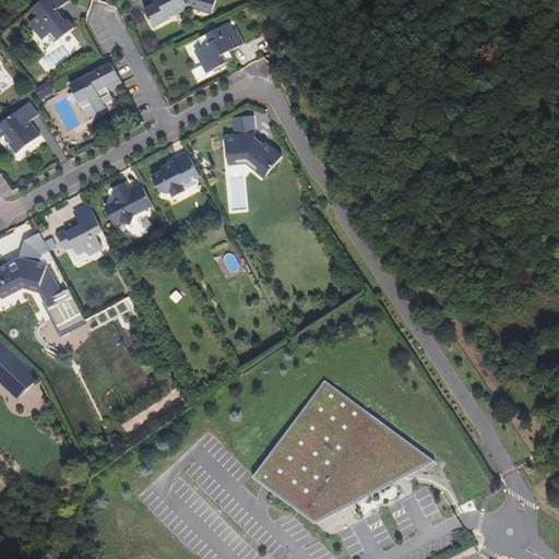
[(68,0),(44,0),(32,10),(37,18),(31,23),(44,39),(48,36),(55,44),(75,28),(68,20),(66,22),(57,11),(60,9),(69,1),(68,0)]
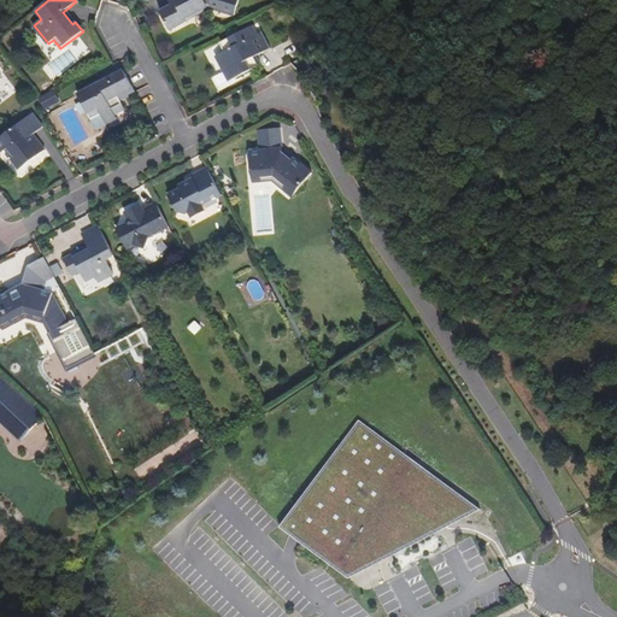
[(174,0),(176,4),(171,6),(160,12),(170,30),(187,22),(186,18),(207,7),(234,16),(239,0),(174,0)]
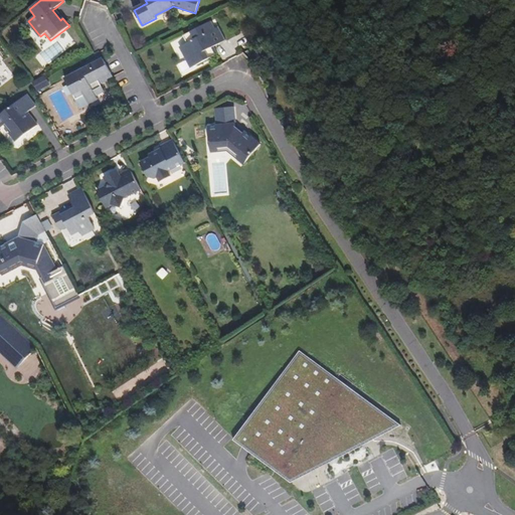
[(55,8),(52,10),(60,20),(62,18),(55,8)]
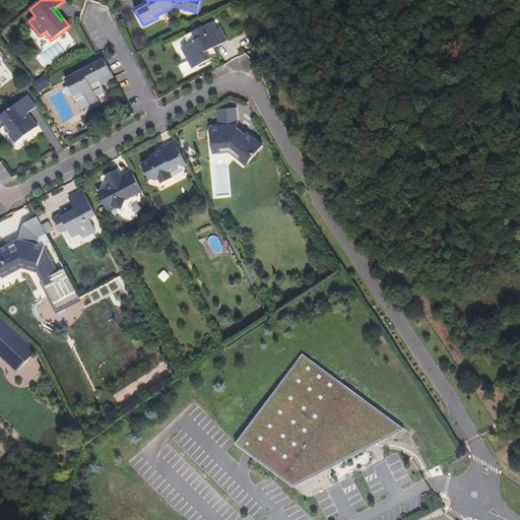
[(216,29),(212,21),(186,36),(189,44),(182,48),(193,68),(211,59),(207,52),(215,47),(228,41),(220,26),(216,29)]
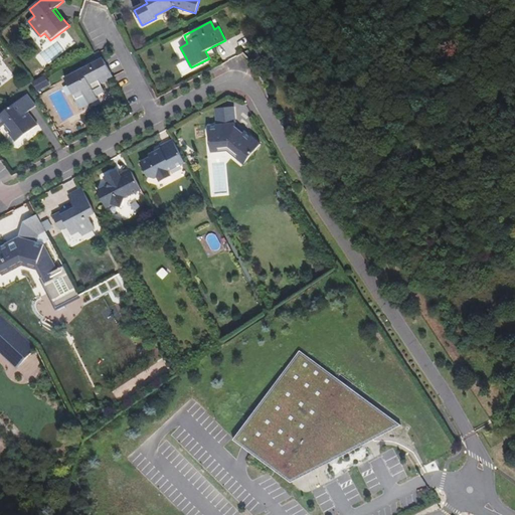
[(205,51),(209,58),(217,54),(213,46),(205,51)]
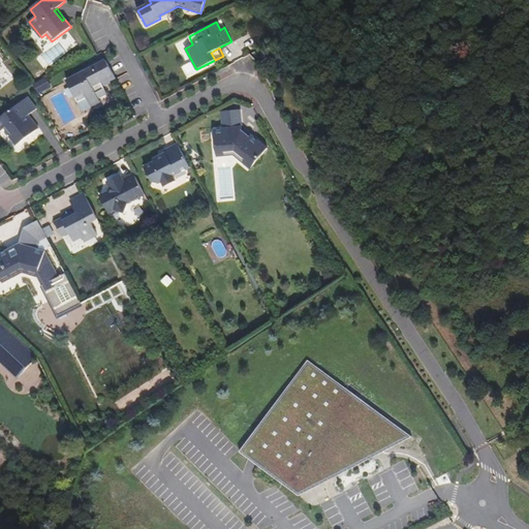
[(89,61),(93,67),(67,81),(79,102),(87,98),(91,106),(100,101),(98,98),(107,94),(103,87),(101,83),(114,75),(102,54),(101,54),(98,56),(89,61)]
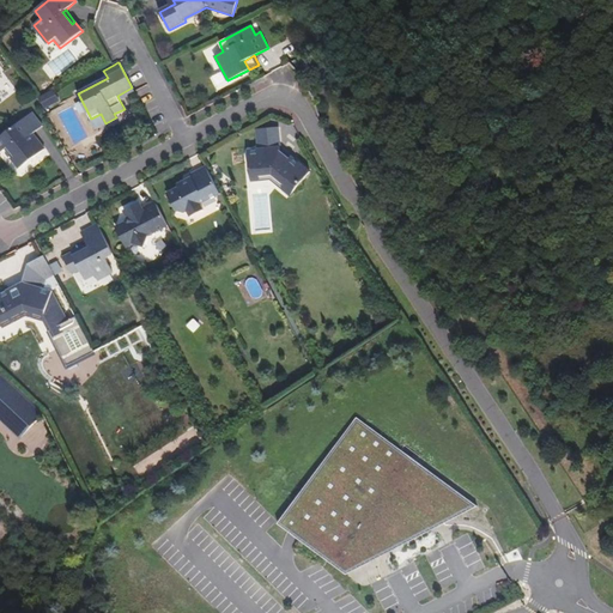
[(117,96),(120,101),(135,92),(132,87),(117,96)]
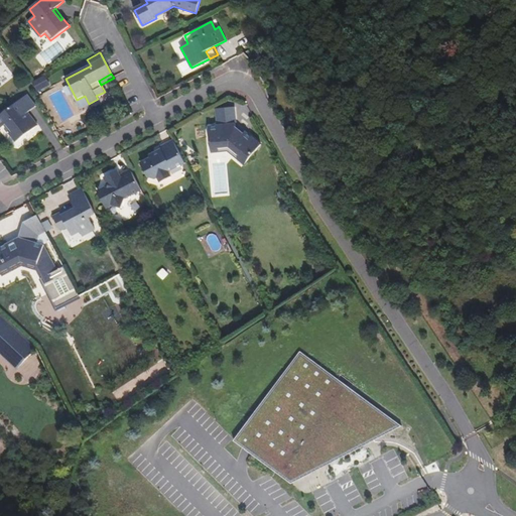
[(44,76),(32,83),(38,93),(50,86),(44,76)]
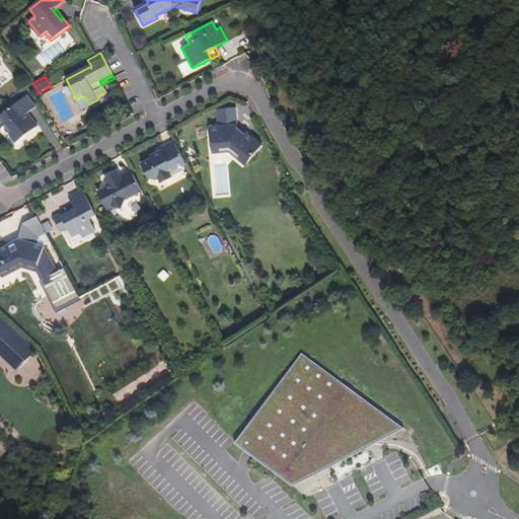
[(35,106),(27,95),(0,117),(0,125),(2,129),(4,127),(6,125),(12,133),(10,134),(16,143),(38,127),(31,118),(28,120),(25,116),(28,114),(35,106)]
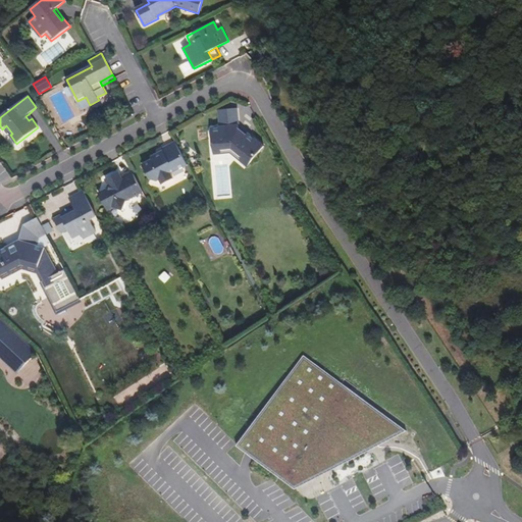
[(248,167),(264,147),(259,143),(249,134),(247,136),(240,129),(239,125),(238,108),(220,110),(221,127),(211,128),(213,151),(231,149),(235,151),(232,154),(235,156),(248,167)]
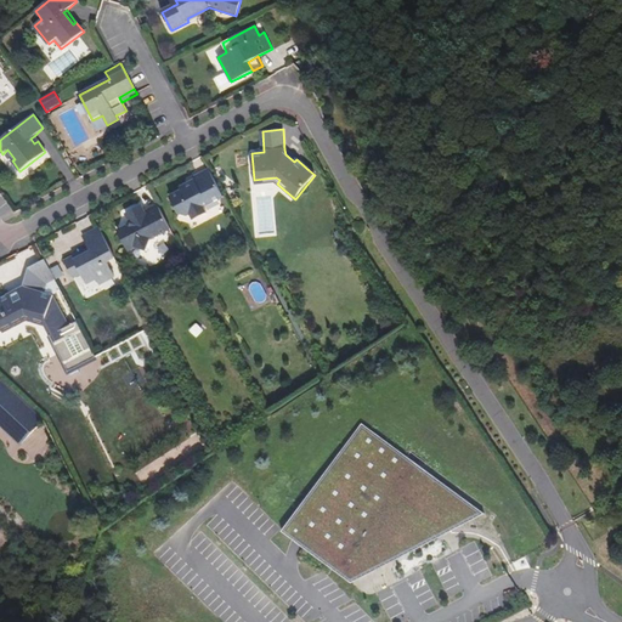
[(297,159),(284,150),(286,154),(294,162),(297,159)]
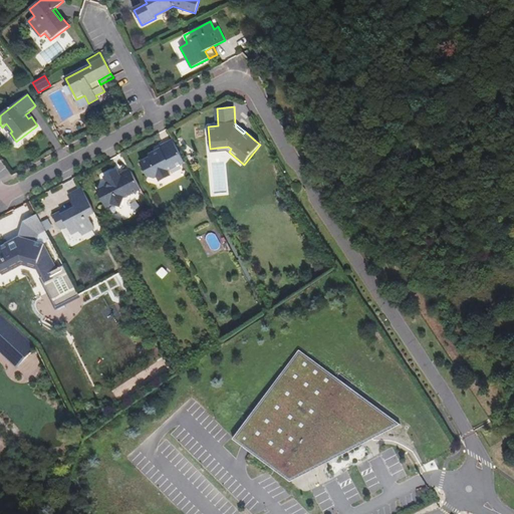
[(169,171),(185,163),(173,140),(160,147),(161,149),(160,150),(159,153),(156,155),(155,152),(150,155),(151,158),(141,163),(149,177),(155,179),(158,177),(161,182),(171,176),(169,171)]
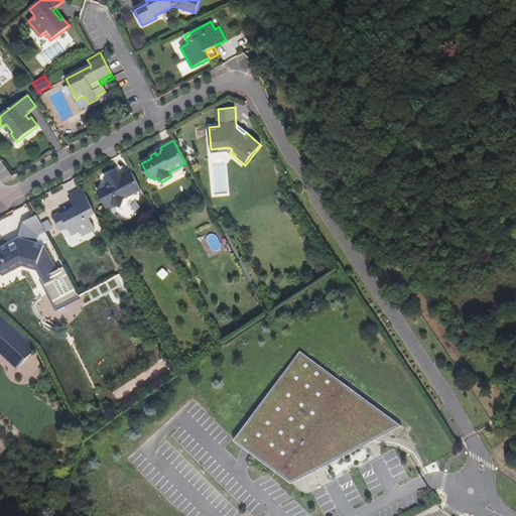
[(141,189),(131,170),(120,175),(118,170),(105,177),(107,182),(110,183),(108,187),(106,186),(98,191),(107,208),(112,206),(122,209),(125,199),(141,189)]
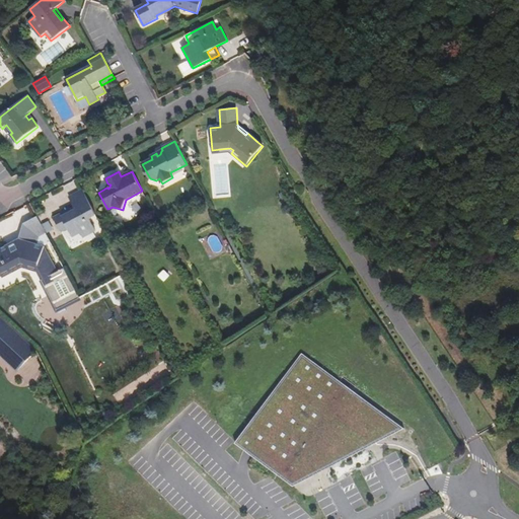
[(95,215),(83,190),(69,198),(74,207),(75,210),(63,217),(61,214),(54,218),(61,232),(68,228),(73,237),(81,232),(83,237),(95,230),(89,218),(95,215)]
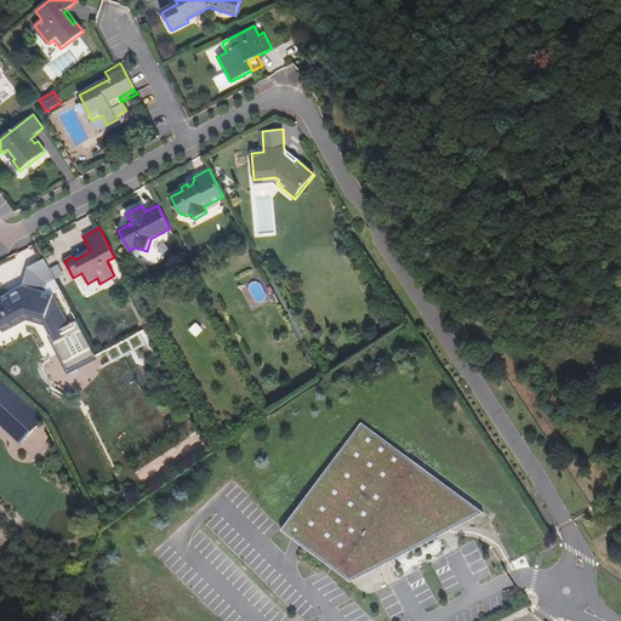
[(90,251),(89,248),(73,256),(75,260),(90,251)]
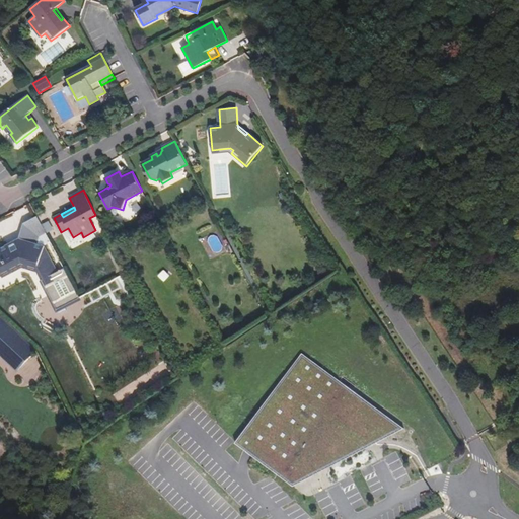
[(45,231),(38,217),(23,224),(18,242),(9,247),(8,244),(0,248),(0,273),(2,278),(19,269),(18,266),(21,264),(38,269),(44,280),(43,281),(60,313),(67,309),(65,306),(80,298),(65,269),(58,272),(45,247),(34,243),(38,235),(45,231)]
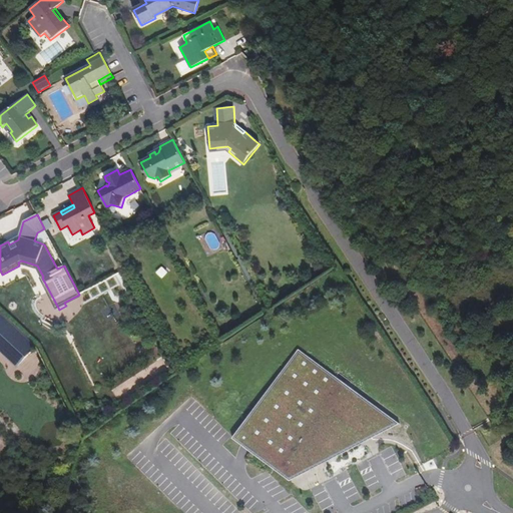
[(48,231),(54,228),(49,218),(43,222),(48,231)]
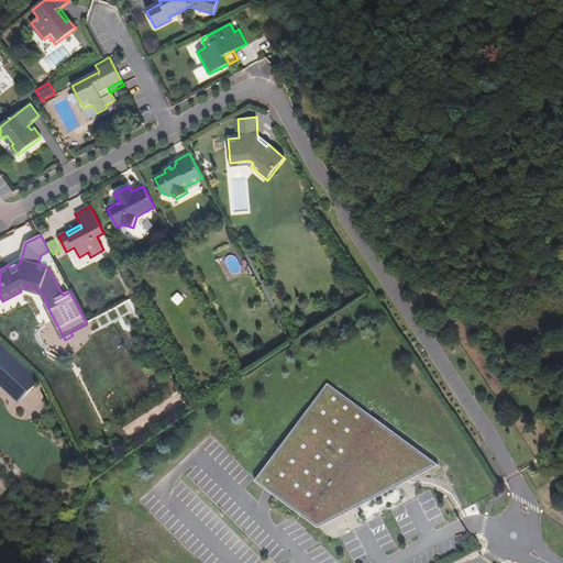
[(224,260),(232,274),(241,269),(233,255),(224,260)]
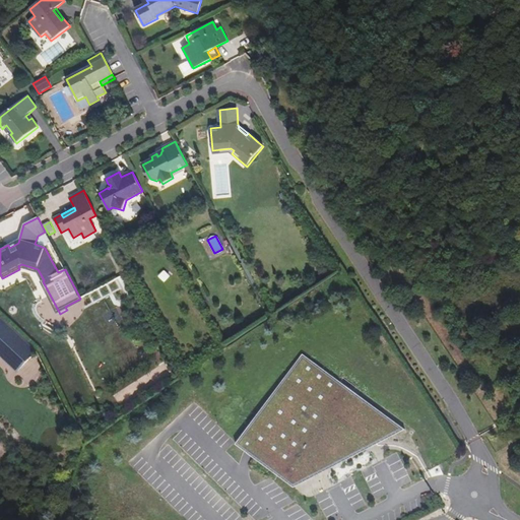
[(0,356),(17,372),(38,351),(1,318),(0,319),(0,356)]
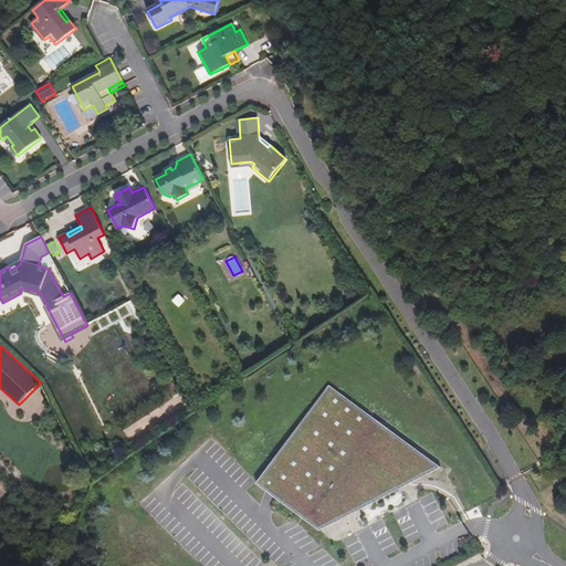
[(446,470),(335,388),(262,484),(325,528),(446,470)]
